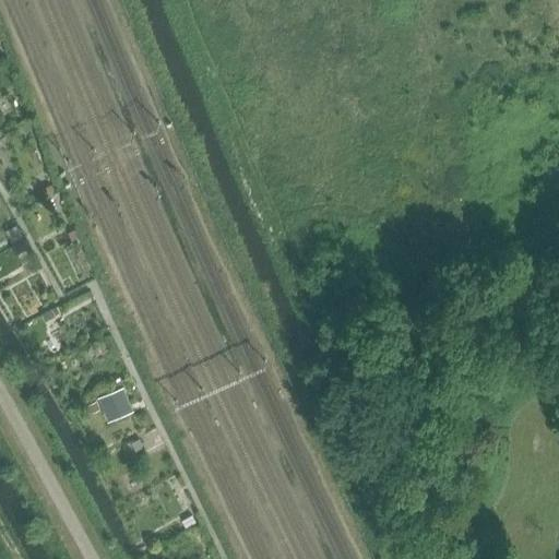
[(51,186),(42,190),(45,197),(54,192),(51,186)]
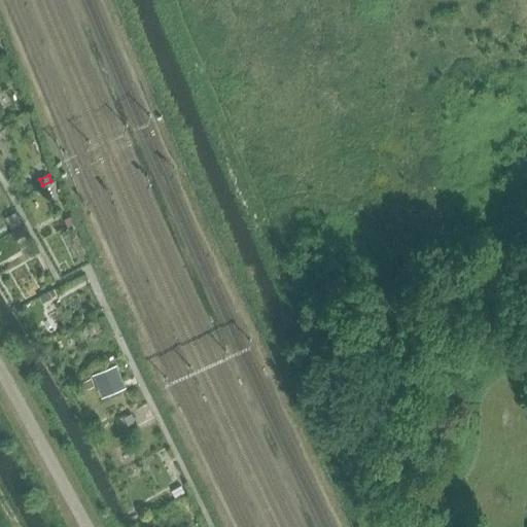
[(16,212),(7,217),(12,227),(22,222),(16,212)]
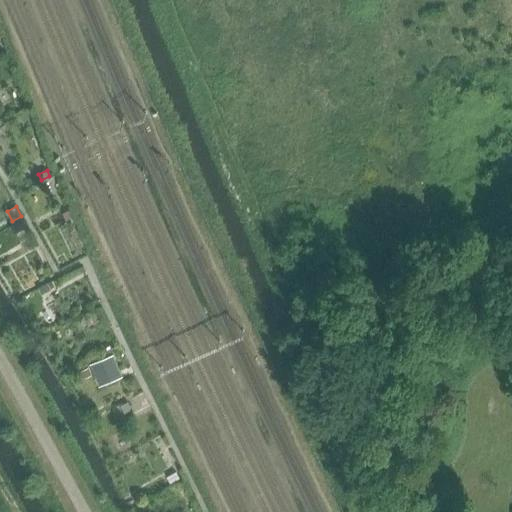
[(70,210),(62,213),(66,220),(73,217),(70,210)]
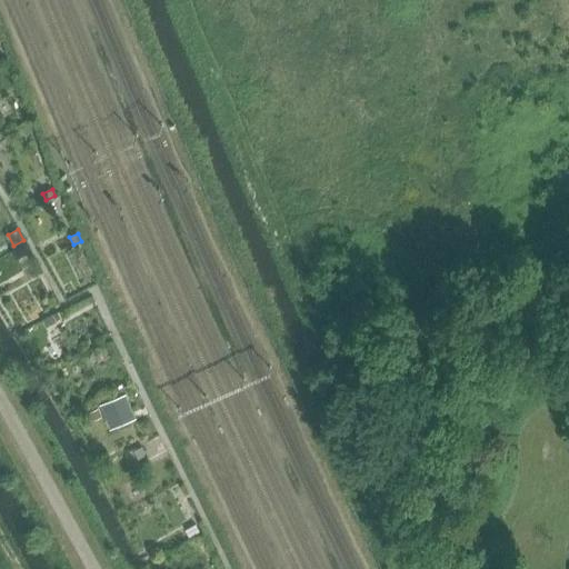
[(26,245),(12,251),(17,258),(29,251),(26,245)]
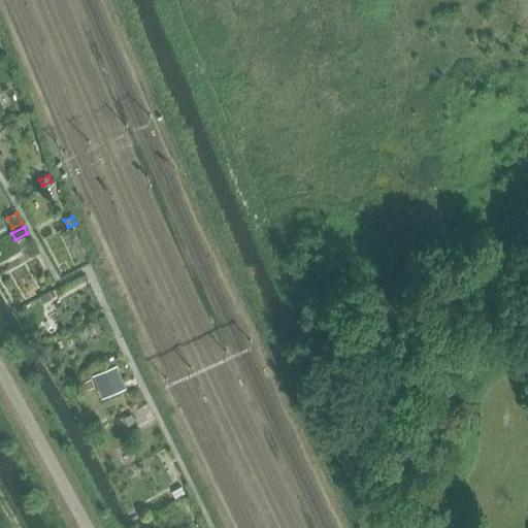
[(50,292),(40,297),(43,303),(53,298),(50,292)]
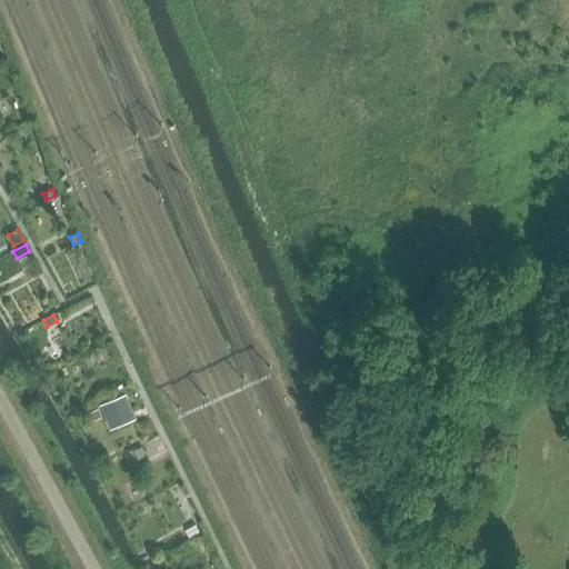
[(126,393),(100,405),(110,429),(136,418),(126,393)]
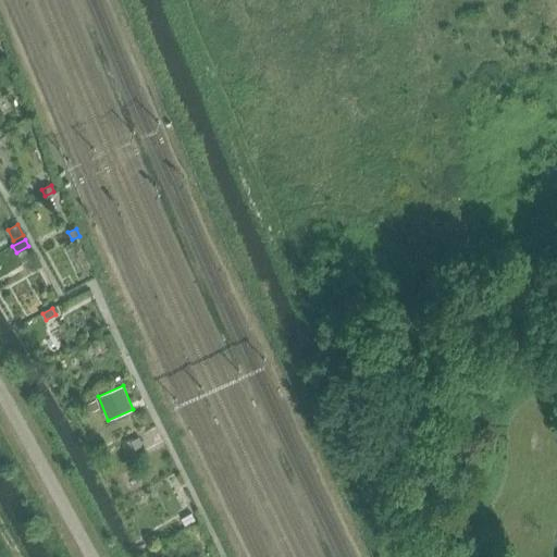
[(97,400),(89,404),(91,411),(99,408),(97,400)]
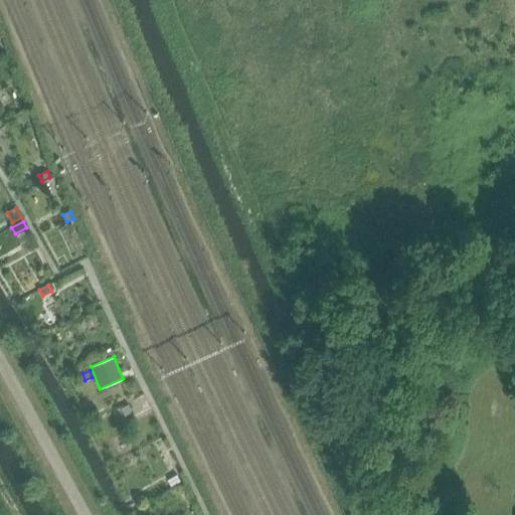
[(129,403),(121,407),(125,415),(131,412),(132,408),(129,403)]
